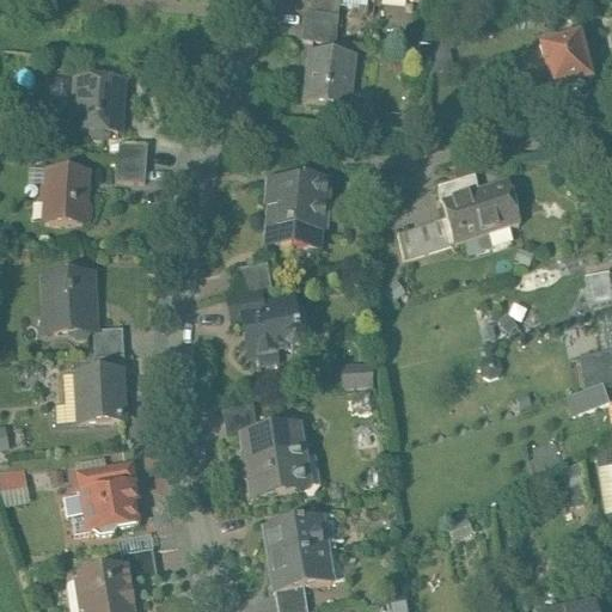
[(311,0),(310,12),(338,14),(340,0),(311,0)]
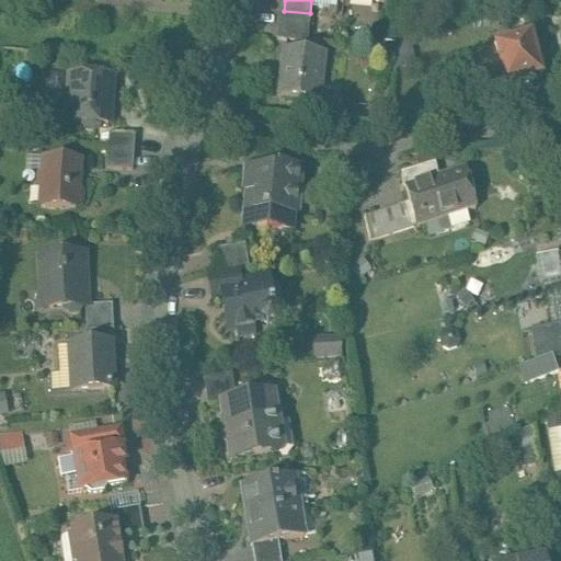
[(284,11),(279,10),(277,36),(307,39),(310,14),(284,11)]
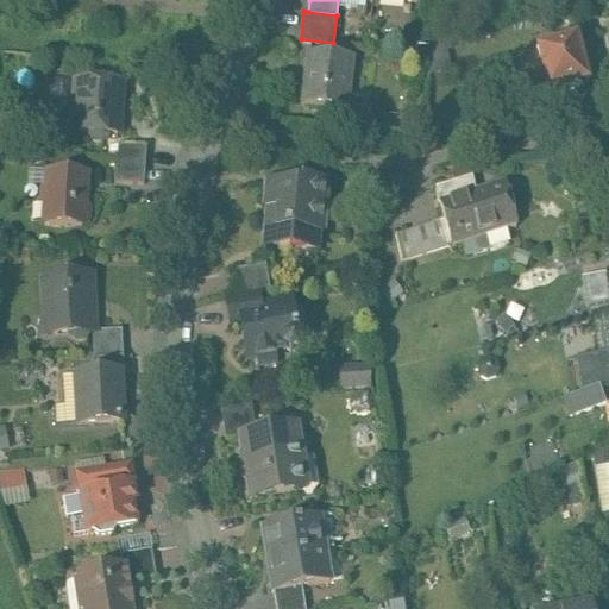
[(576,37),(519,52),(522,66),(508,70),(515,100),(548,90),(550,92),(588,81),(576,37)]
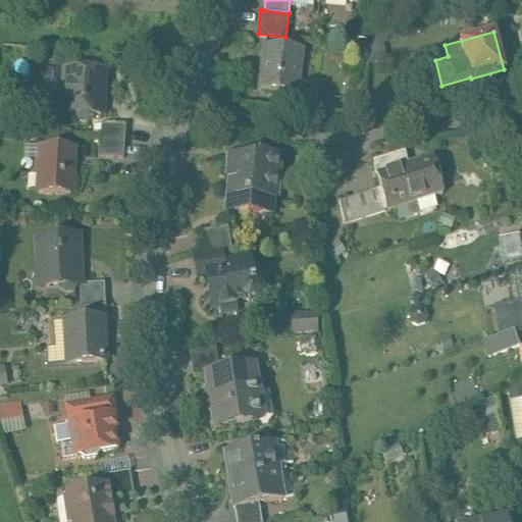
[(259,87),(297,91),(302,48),(264,43),(259,87)]
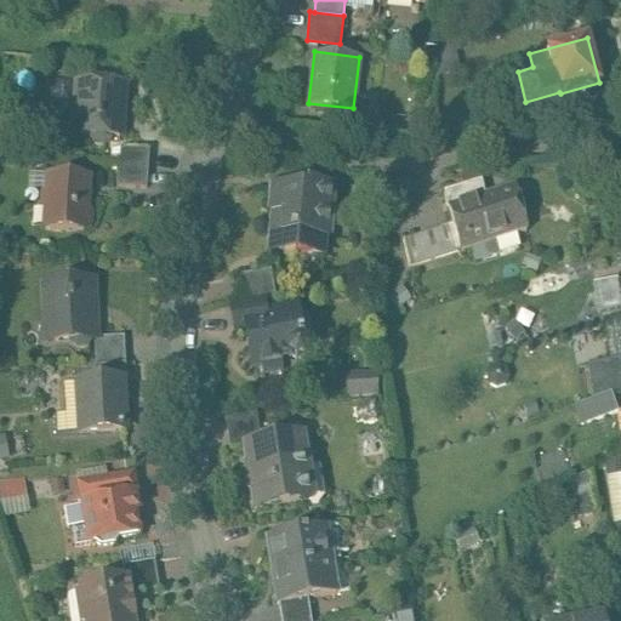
[(93,79),(85,78),(83,80),(80,80),(78,103),(74,107),(73,123),(77,126),(77,131),(92,132),(92,136),(97,141),(106,142),(110,137),(110,134),(120,134),(123,84),(97,81),(93,79)]
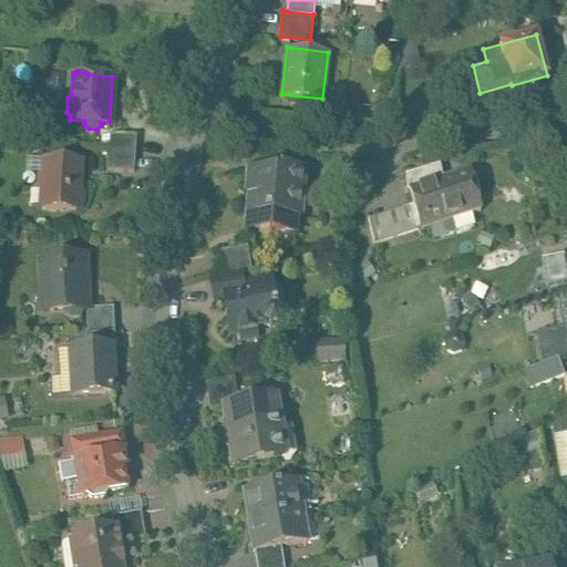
[(136,134),(111,132),(110,147),(136,150),(136,134)]
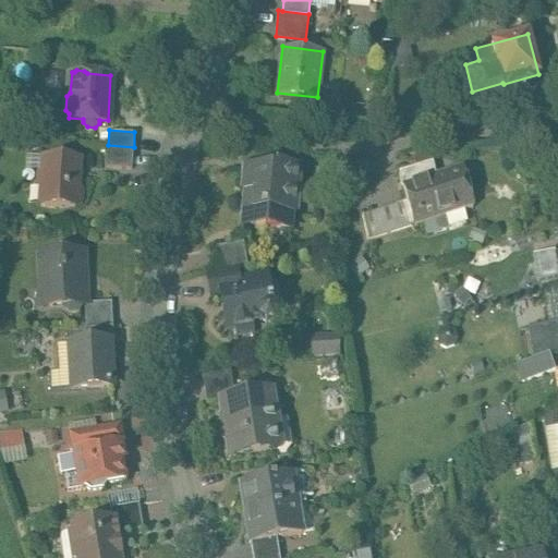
[(134,147),(108,145),(107,164),(132,166),(134,147)]
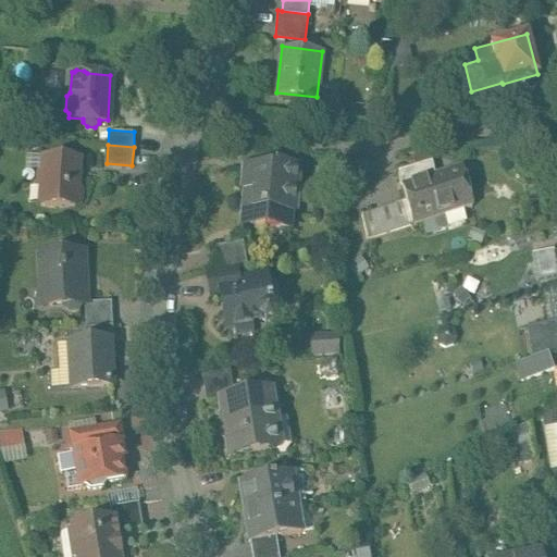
[(78,157),(45,155),(44,169),(39,172),(39,177),(42,182),(41,201),(75,203),(75,202),(81,198),(81,187),(77,183),(78,157)]
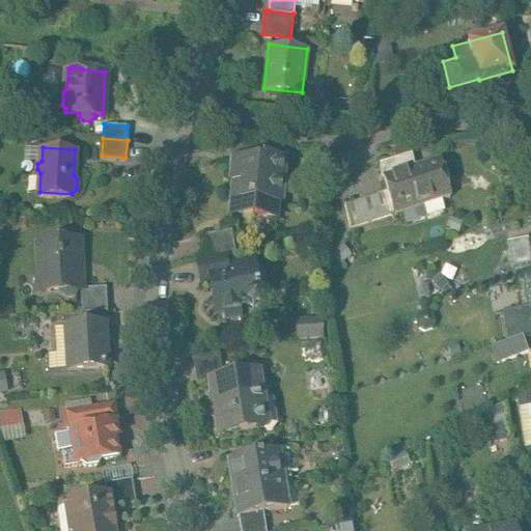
[(415,163),(412,150),(381,159),(388,186),(345,199),(351,220),(394,207),(403,205),(451,192),(441,156),(415,163)]
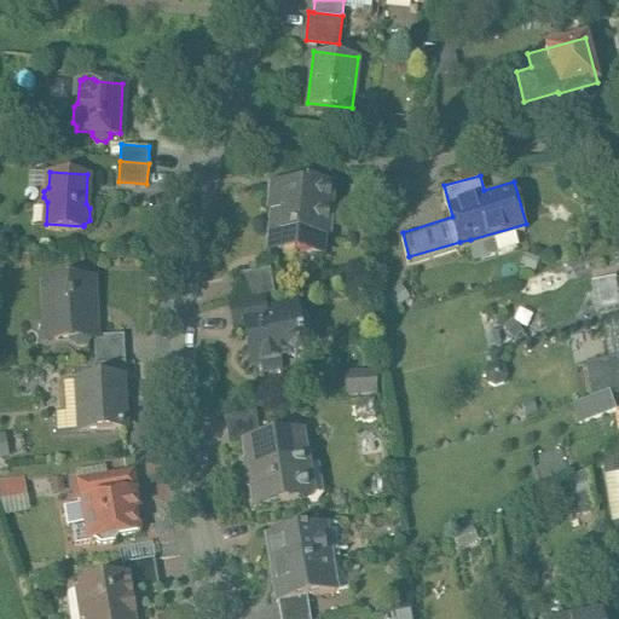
[(380,179),(366,178),(366,197),(379,197),(380,179)]
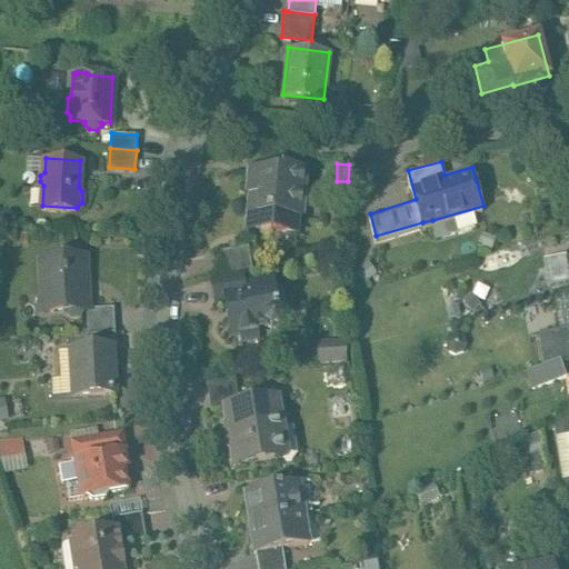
[(281,169),(251,167),(248,208),(263,209),(262,226),(296,229),(297,212),(300,212),(305,167),(281,166),(281,169)]
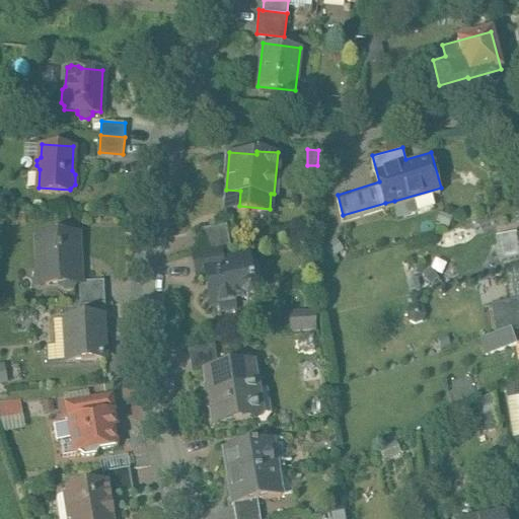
[(228,245),(224,223),(216,224),(220,247),(228,245)]
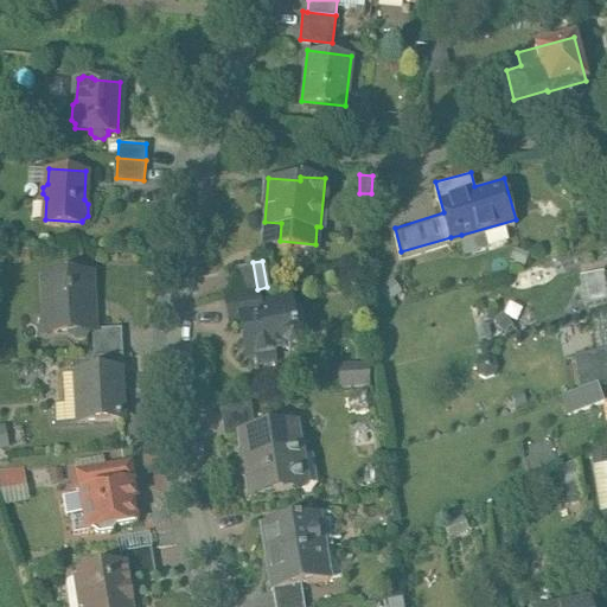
[(253,262),(228,267),(232,293),(257,289),(253,262)]
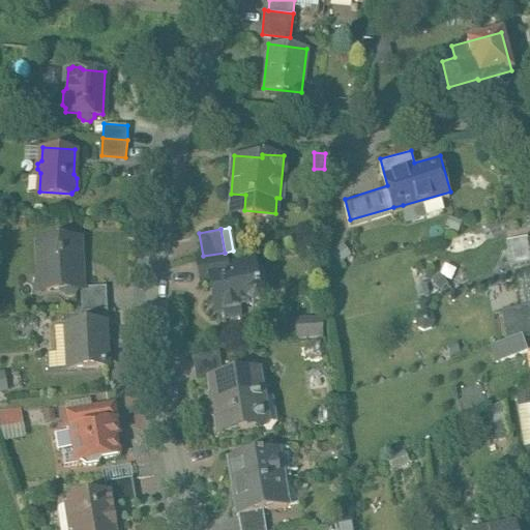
[(79,238),(36,240),(38,269),(46,269),(47,287),(81,286),(82,286),(82,284),(79,238)]
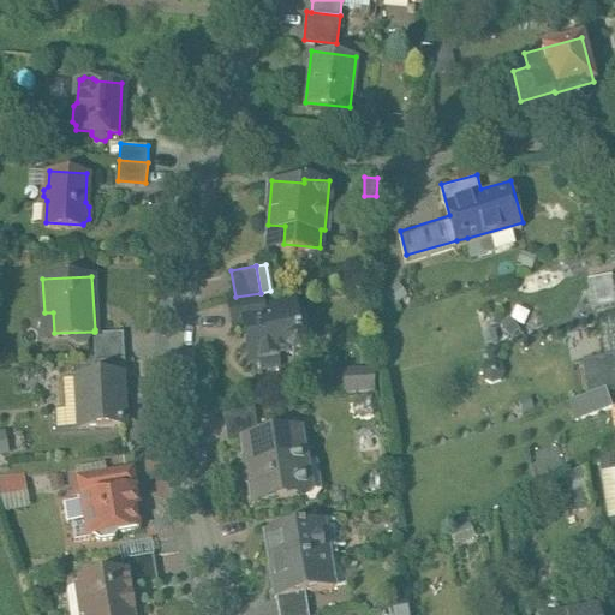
[(236,297),(227,299),(232,324),(243,323),(266,320),(264,308),(262,293),(261,293),(236,297)]
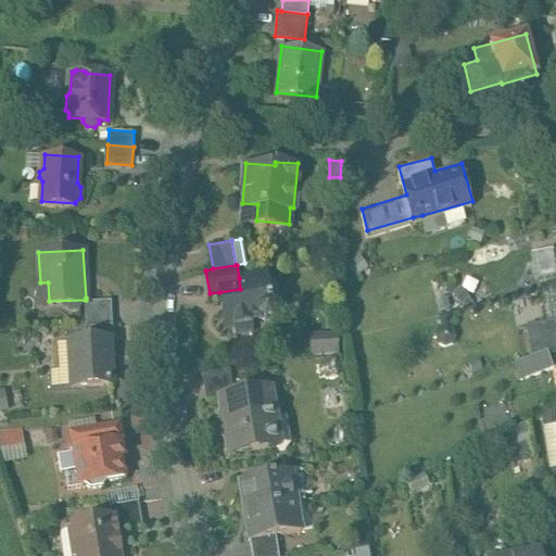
[(267,274),(239,278),(240,289),(219,292),(223,308),(220,310),(217,314),(218,320),(223,323),(225,323),(225,324),(235,323),(236,331),(252,328),(250,315),(262,314),(265,316),(272,315),(276,310),(275,302),(272,300),(267,274)]
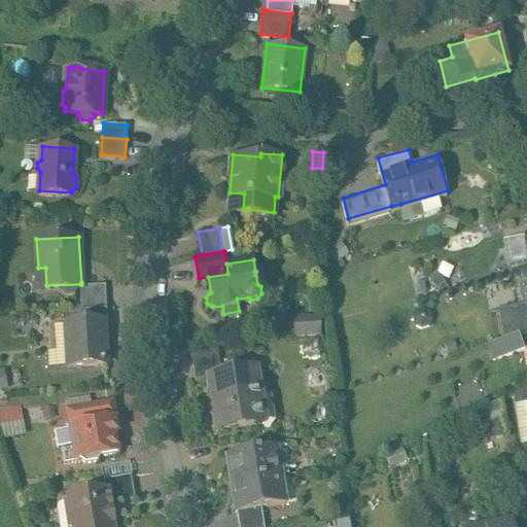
[(105,281),(81,282),(81,284),(80,284),(81,306),(81,307),(107,305),(105,281)]
